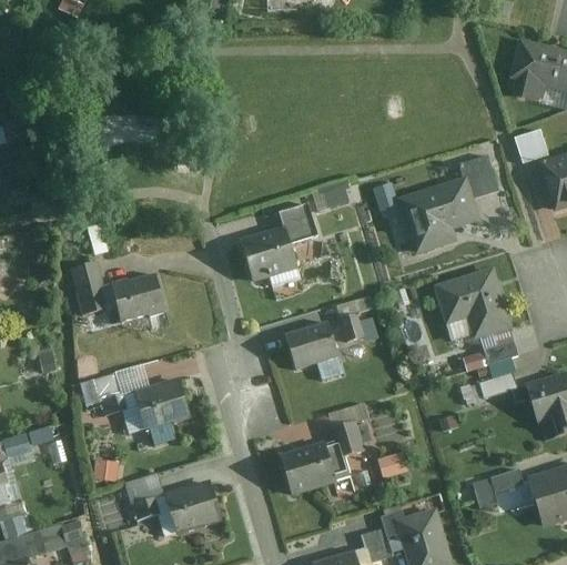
[(79,17),(85,2),(80,0),(62,0),(59,8),(79,17)]
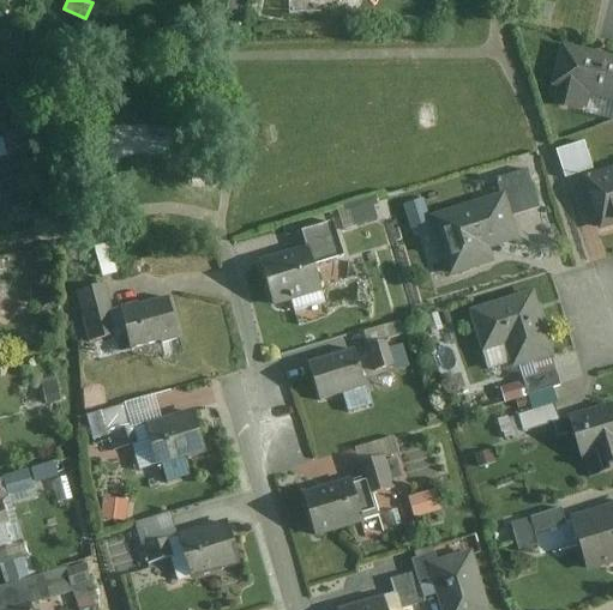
[(612,48),(564,37),(547,102),(586,110),(590,92),(612,97),(612,48)]
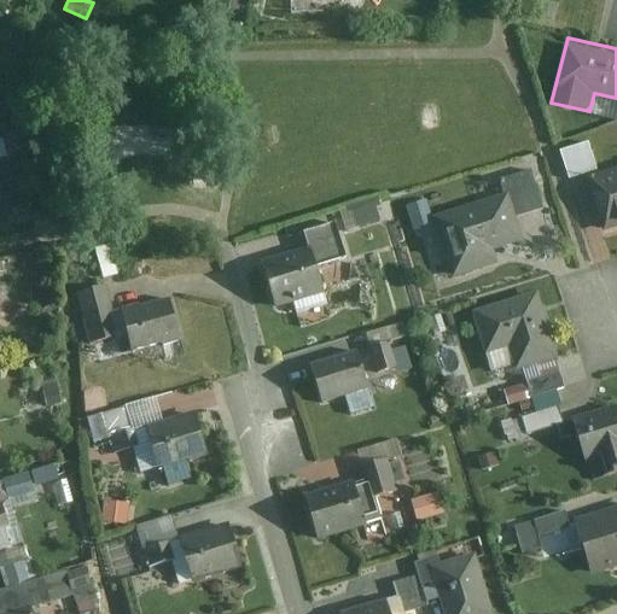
[(588,140),(558,148),(565,177),(586,173),(601,231),(616,226),(616,163),(597,169),(588,140)]
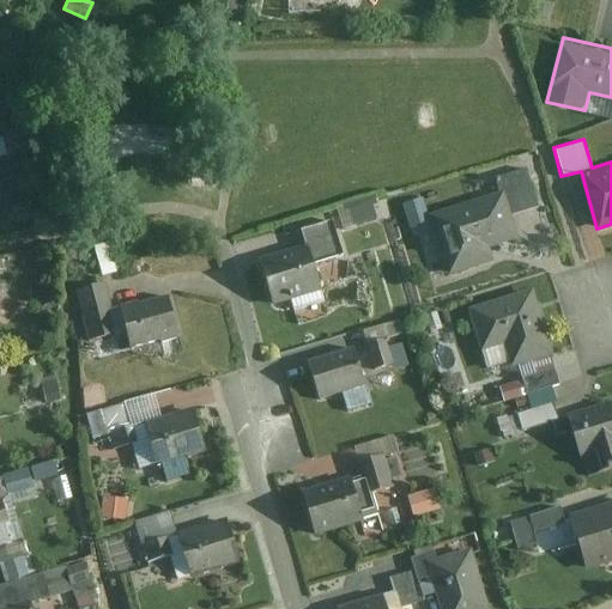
[(527,165),(500,175),(513,213),(540,205),(527,165)]
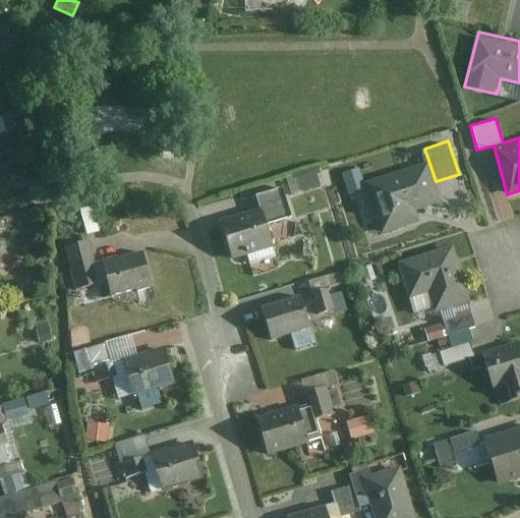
[(424,149),(361,167),(382,233),(422,220),(418,209),(442,202),(436,181),(424,149)]
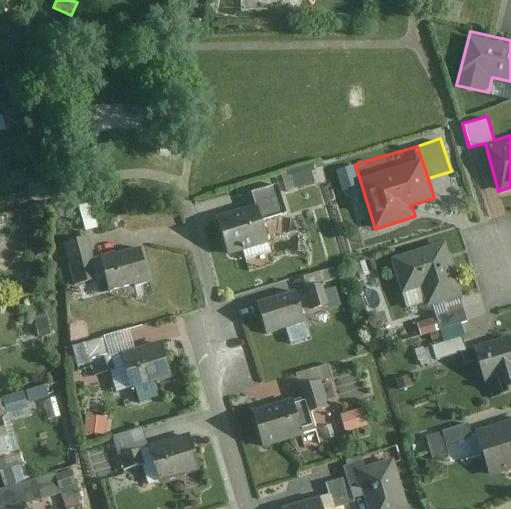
[(258,206),(217,216),(226,251),(270,240),(265,218),(286,212),(279,186),(254,192),(258,206)]
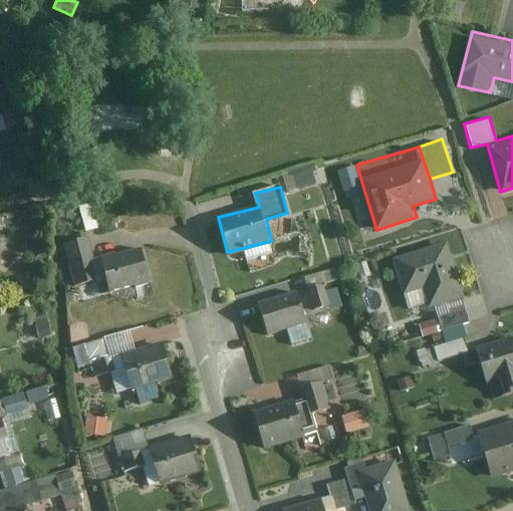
[(447,238),(396,254),(390,256),(402,294),(425,287),(431,306),(465,295),(447,238)]
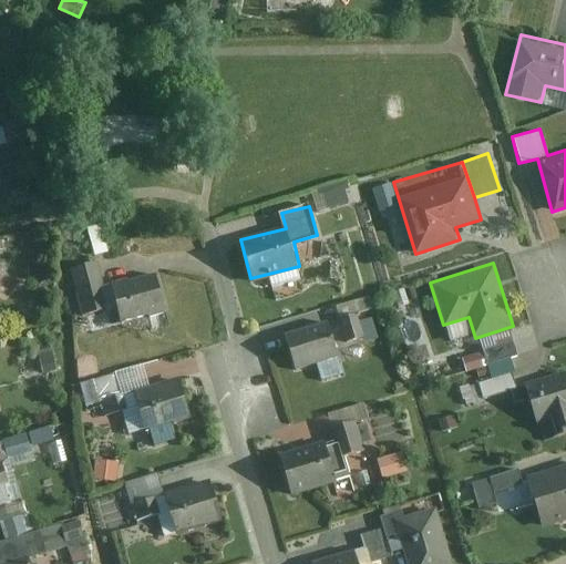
[(156,270),(90,287),(96,313),(117,308),(121,320),(165,309),(156,270)]
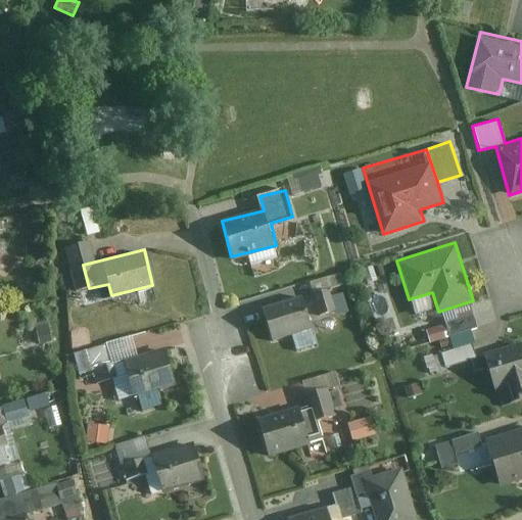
[(299,290),(259,303),(273,342),(291,336),(296,351),(317,345),(315,336),(339,328),(328,291),(302,299),(299,290)]
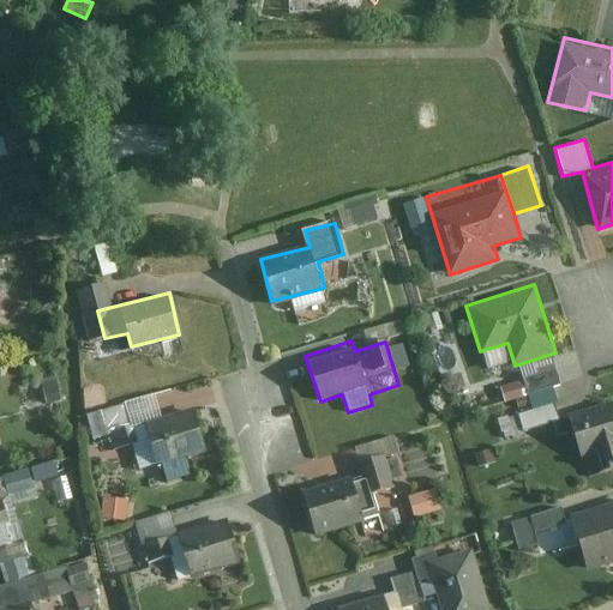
[(554,376),(527,381),(533,405),(559,399),(554,376)]
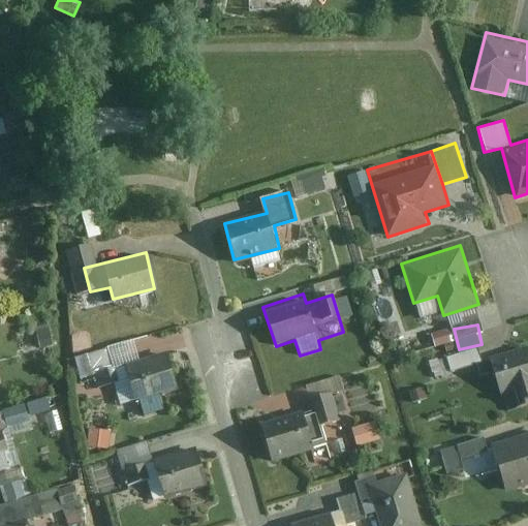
[(89,352),(92,365),(111,359),(106,346),(89,352)]
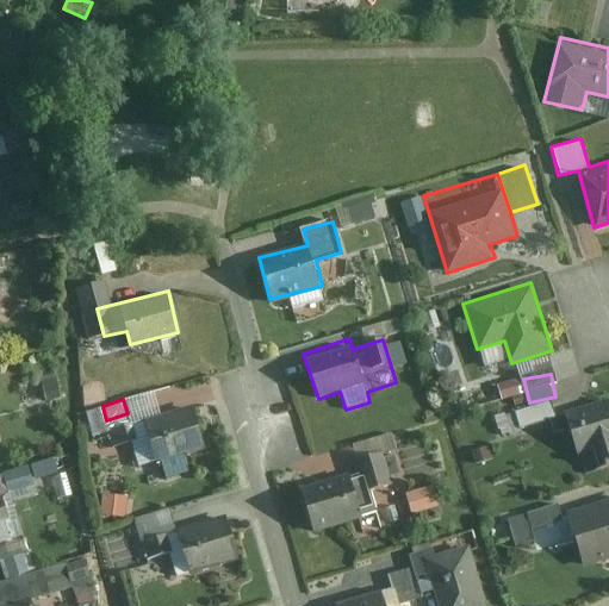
[(565,411),(553,413),(557,432),(570,429),(565,411)]
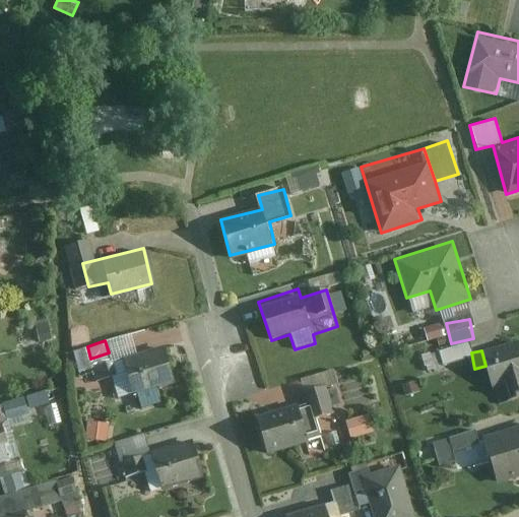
[(518,353),(485,366),(489,376),(494,389),(507,384),(512,396),(518,393),(518,353)]
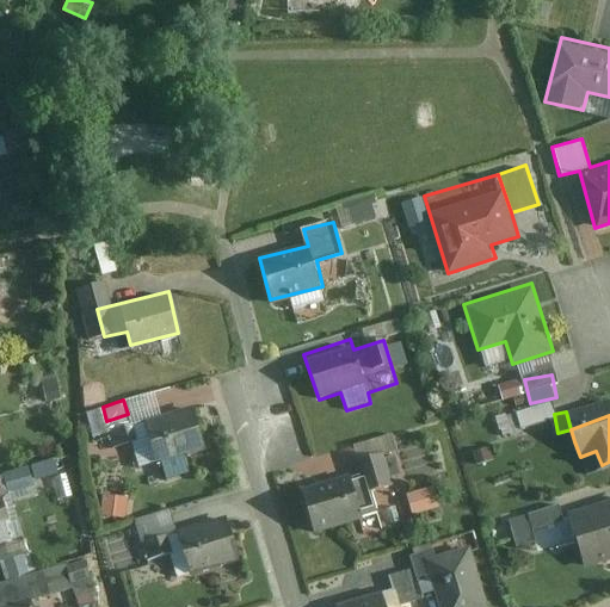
[(197,419),(147,435),(161,484),(192,475),(188,457),(208,451),(197,419)]
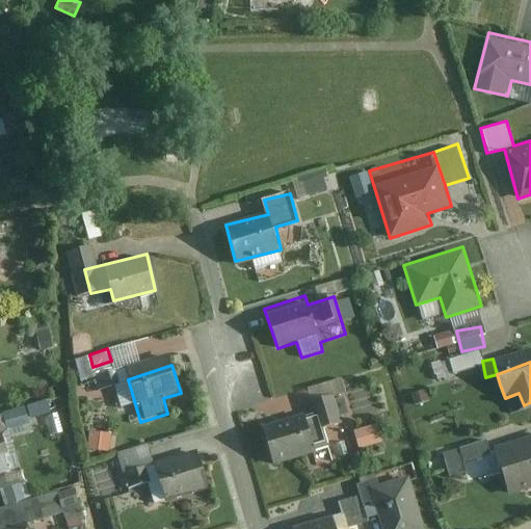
[(114,370),(81,379),(85,393),(118,384),(114,370)]
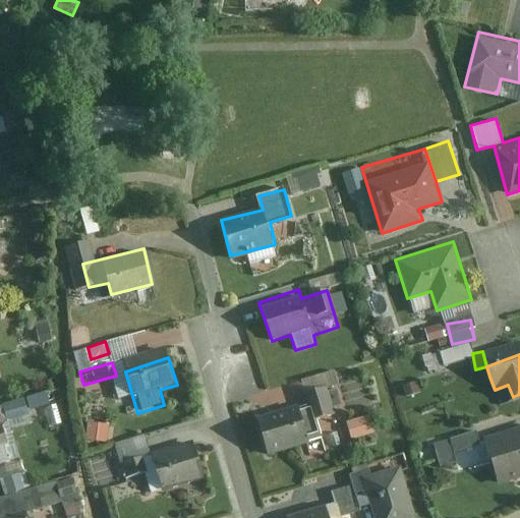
[(334,369),(301,380),(308,402),(312,417),(345,407),(334,369)]
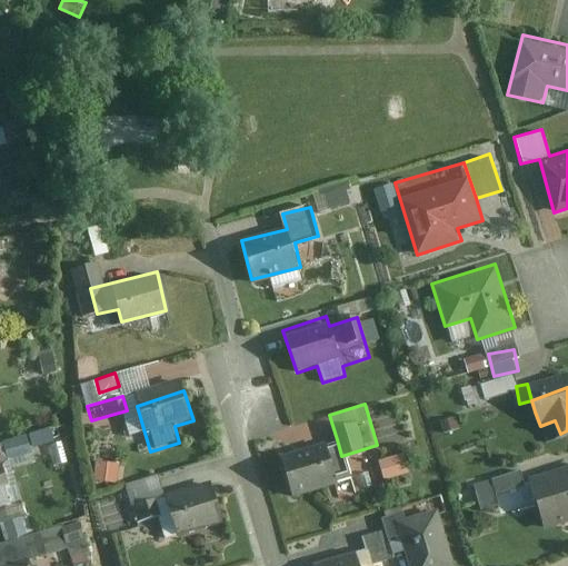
[(28,447),(51,444),(49,426),(26,429),(28,447)]
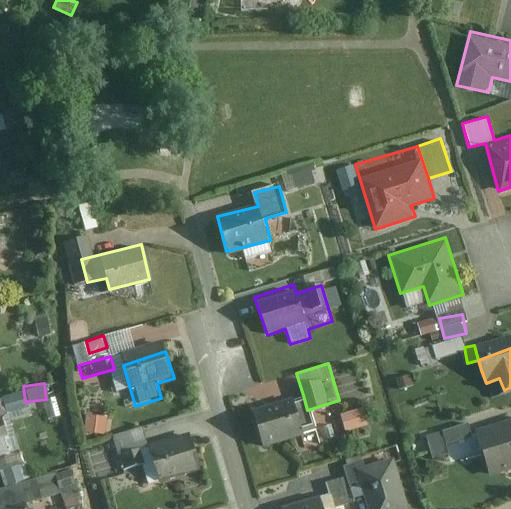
[(303,395),(254,407),(264,446),(302,436),(300,429),(311,426),(307,410),(303,395)]
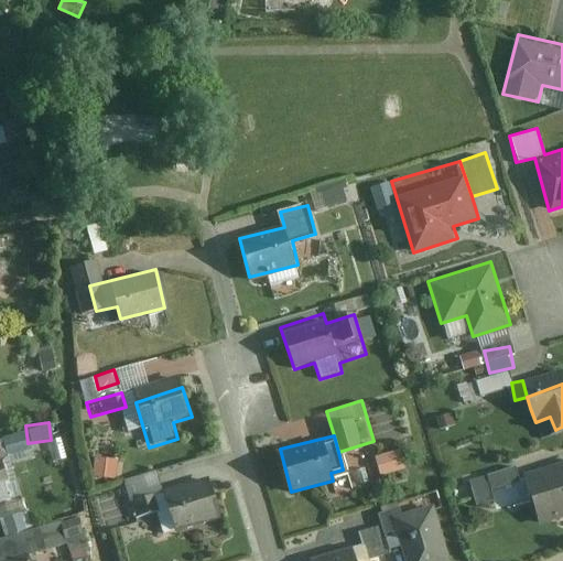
[(401,450),(375,455),(379,473),(405,467),(401,450)]
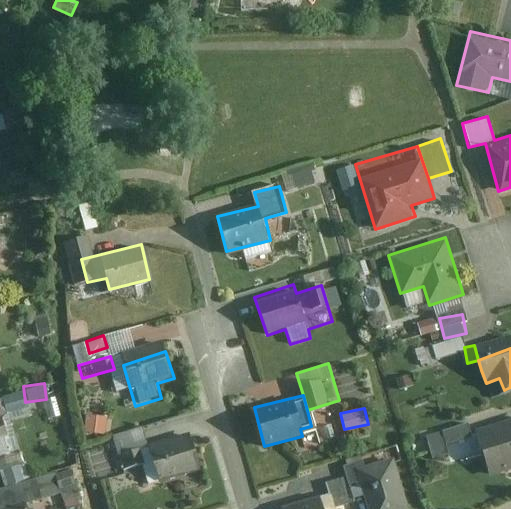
[(108,414),(87,412),(85,430),(107,432),(108,414)]
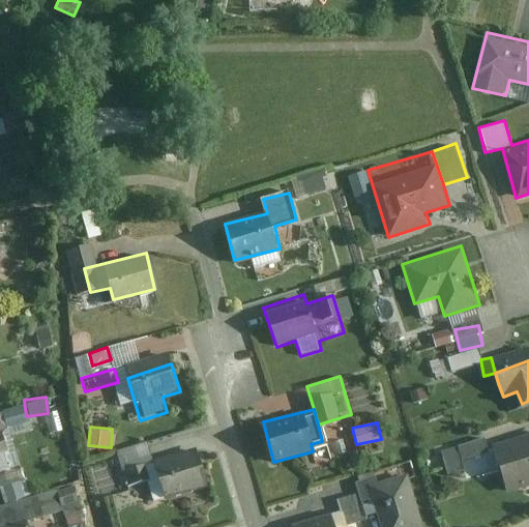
[(4,434),(0,435),(0,471),(12,468),(4,434)]
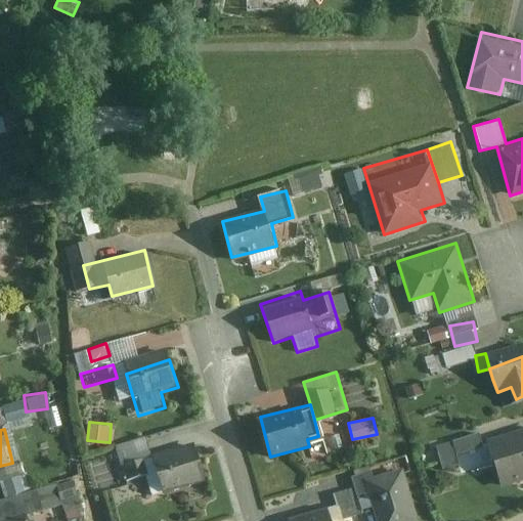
[(456,464),(454,450),(481,445),(478,431),(434,440),(439,467),(456,464)]
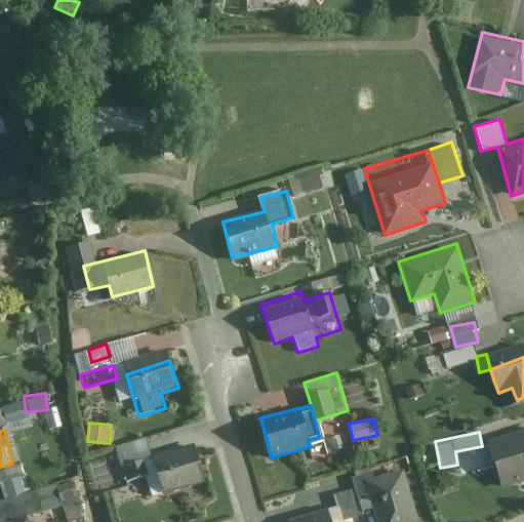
[(523,435),(489,446),(501,484),(523,477),(523,435)]
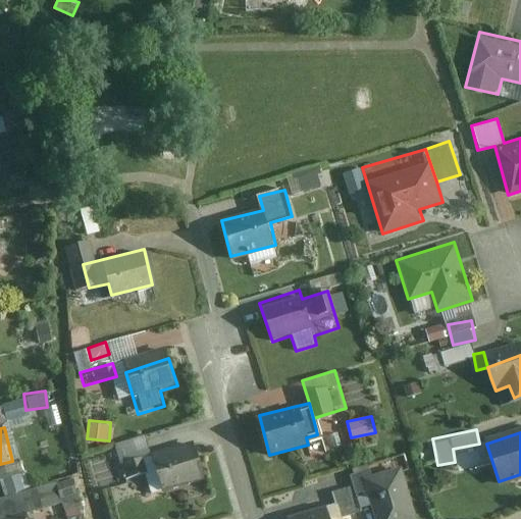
[(204,477),(192,440),(151,454),(120,463),(125,479),(147,473),(154,494),(204,477)]
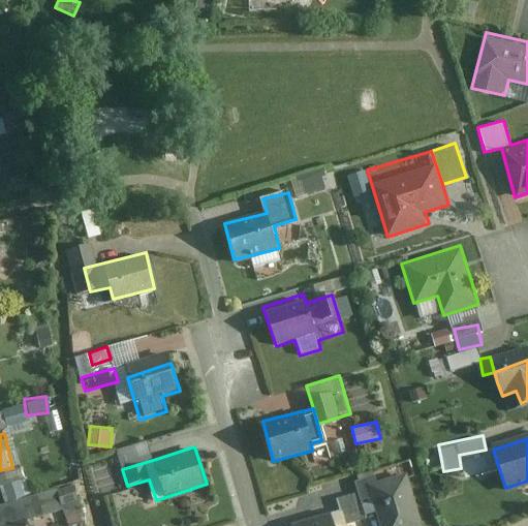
[(485,451),(459,457),(462,469),(488,462),(485,451)]
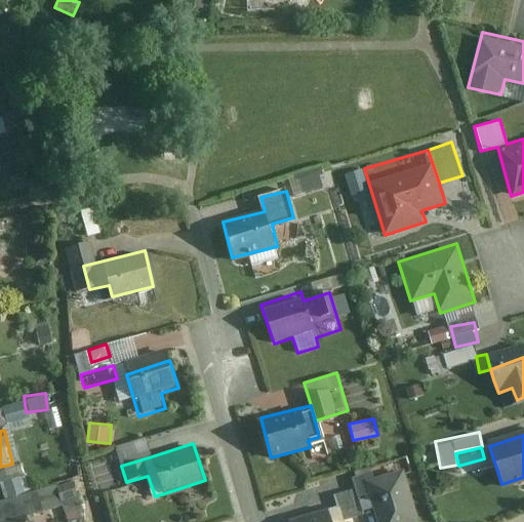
[(422,521),(402,458),(354,474),(358,487),(363,502),(371,499),(378,521),(422,521)]
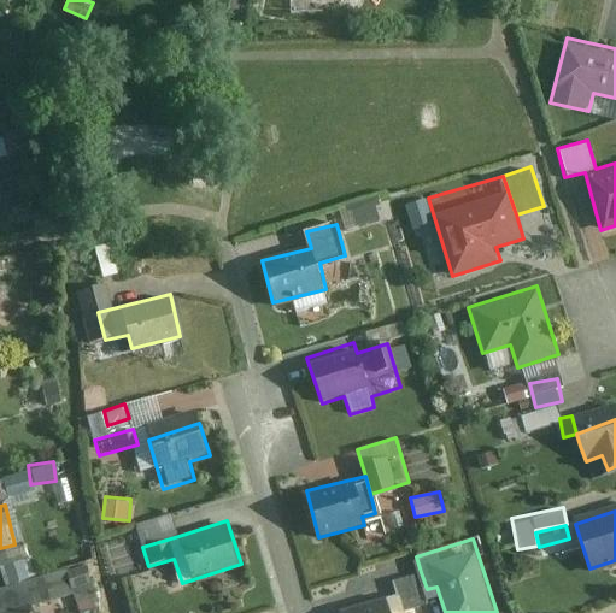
[(87,567),(63,575),(70,600),(94,593),(87,567)]
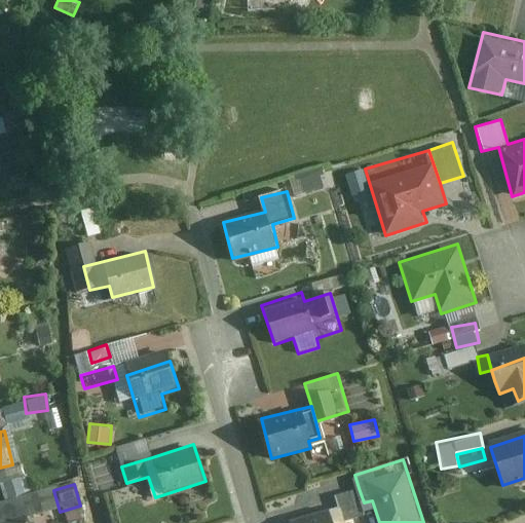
[(336,508),(288,521),(288,522),(346,522),(345,519),(365,514),(359,488),(333,495),(336,508)]
